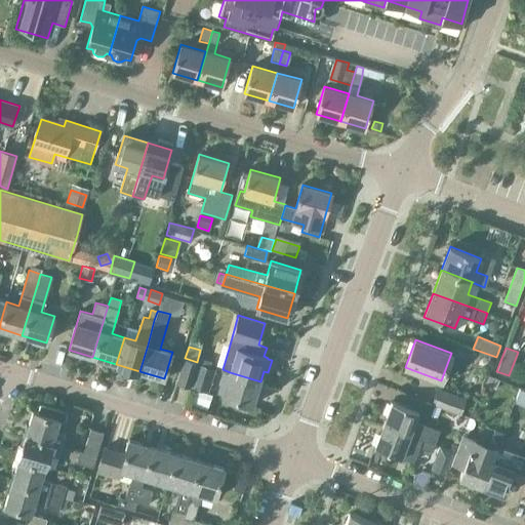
[(177,382),(190,387),(198,362),(197,362),(185,358),(177,382)]
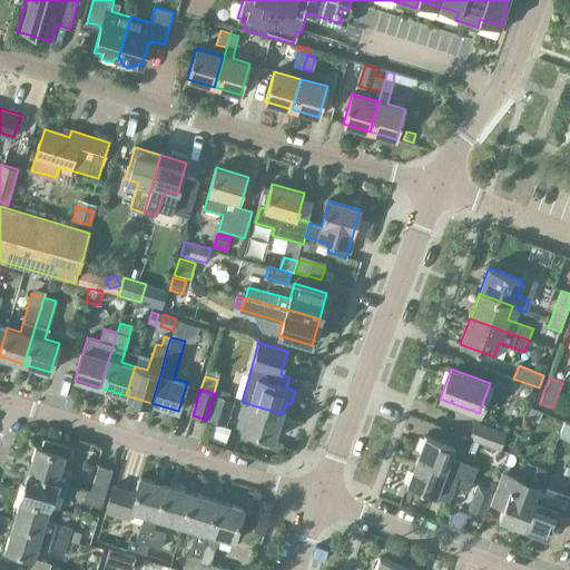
[(215,395),(208,420),(226,425),(234,401),(215,395)]
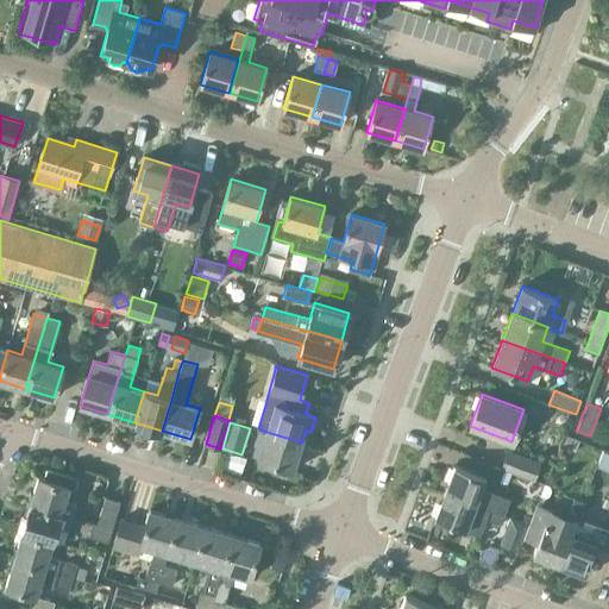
[(294,471),(302,443),(267,432),(257,459),(294,471)]
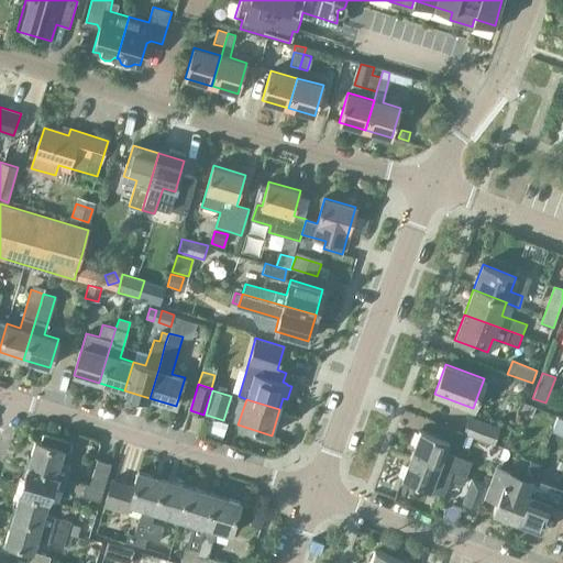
[(521,404),(518,411),(528,416),(531,407),(521,404)]
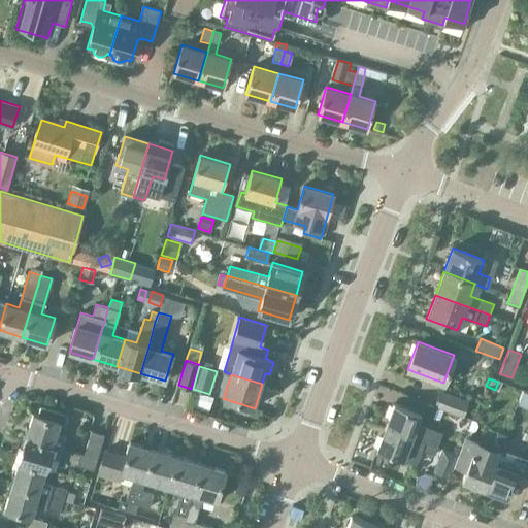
[(527,391),(524,390),(519,403),(527,406),(527,391)]
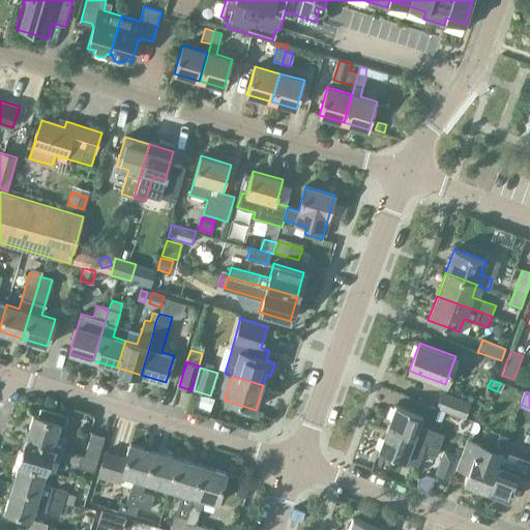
[(197,392),(193,409),(210,414),(215,399),(197,392)]
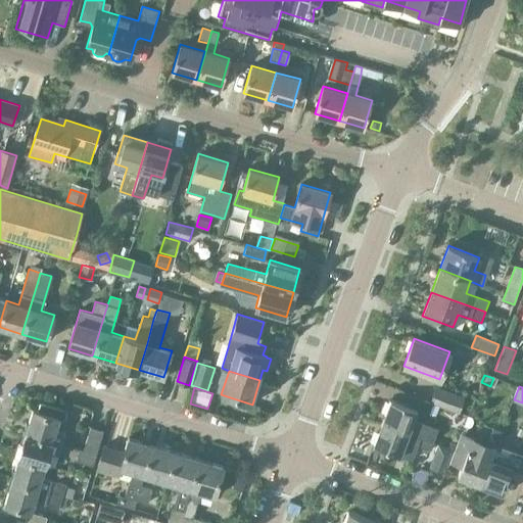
[(459,411),(463,397),(435,387),(430,399),(459,411)]
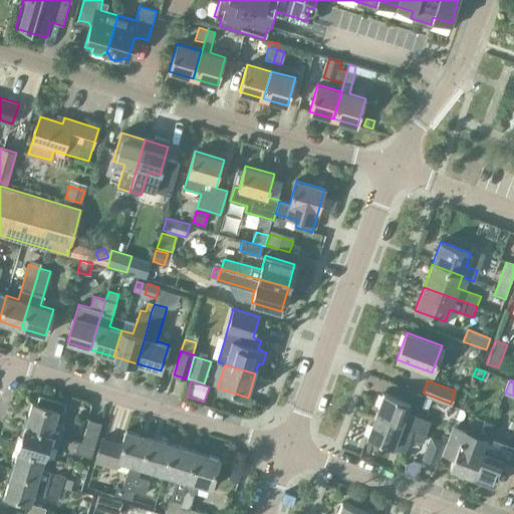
[(422,408),(425,398),(403,389),(399,399),(384,393),(375,415),(426,434),(431,422),(407,412),(410,404),(422,408)]
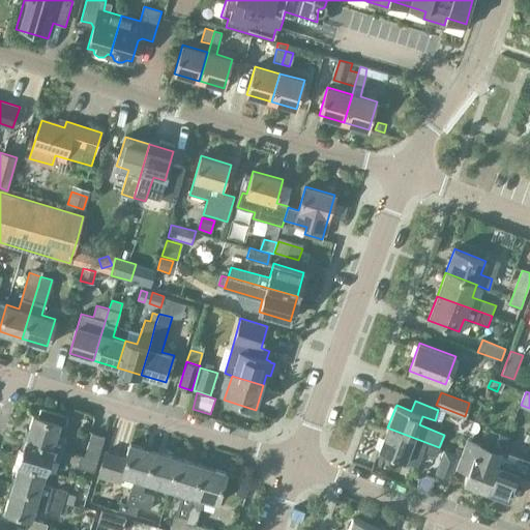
[(64,427),(67,416),(40,409),(38,416),(33,415),(26,440),(52,447),(63,450),(66,439),(56,436),(59,425),(64,427)]
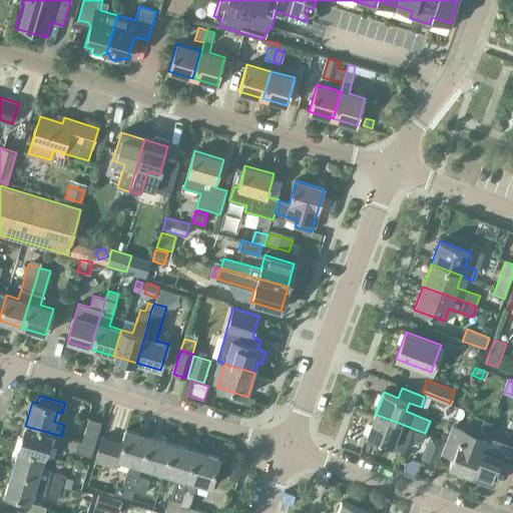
[(424,434),(375,414),(367,437),(402,451),(408,436),(421,442),(424,434)]
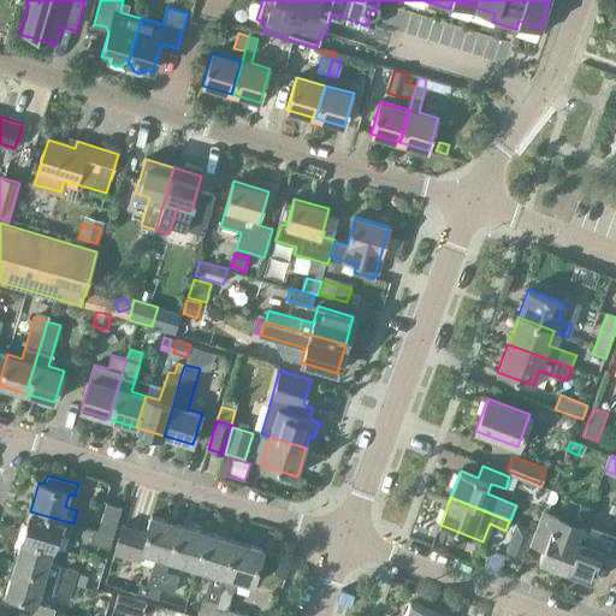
[(99,531),(113,534),(122,508),(107,503),(99,531)]
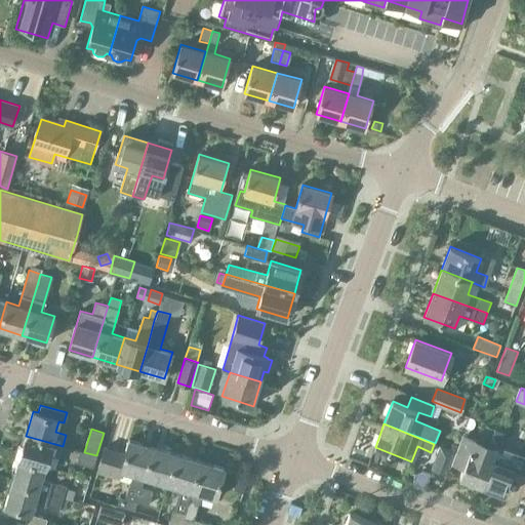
[(501,438),(502,434),(494,431),(489,444),(463,434),(451,465),(463,470),(459,479),(483,487),(493,459),(501,438)]
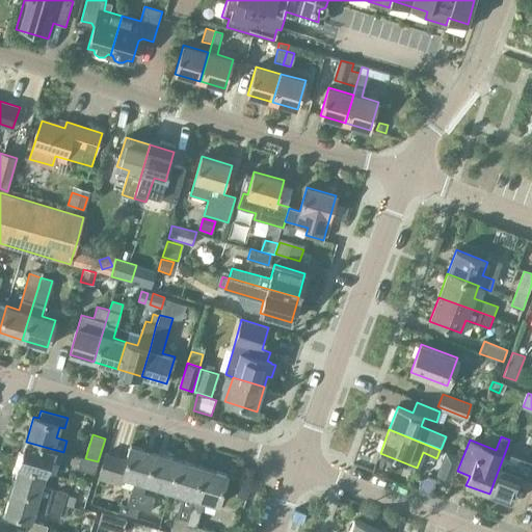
[(60,463),(63,452),(52,449),(26,442),(19,466),(46,473),(49,461),(60,463)]
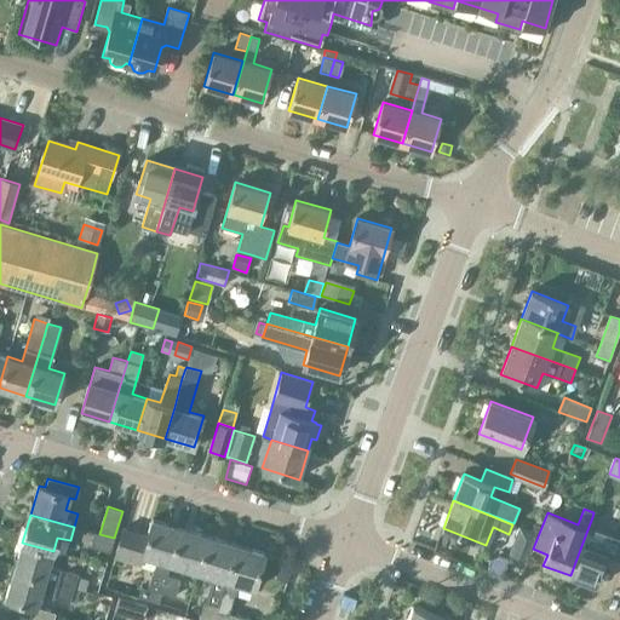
[(602,521),(592,517),(583,543),(570,575),(597,585),(608,554),(592,547),(602,521)]
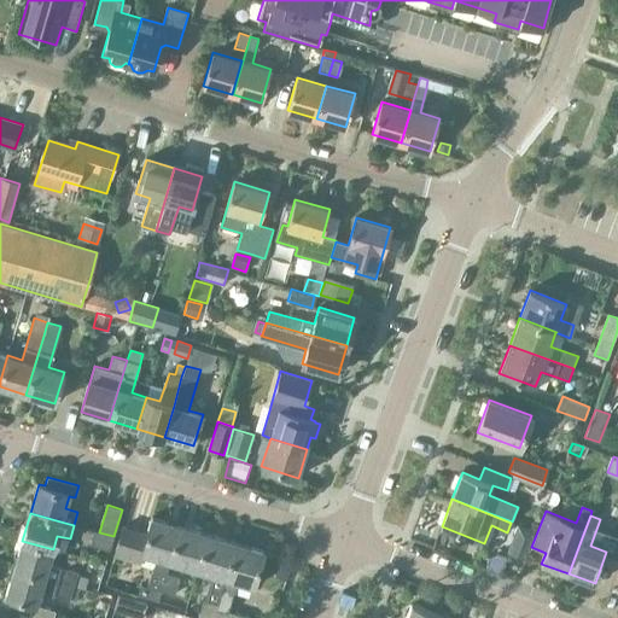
[(170,561),(181,525),(152,517),(147,534),(123,526),(115,554),(140,563),(144,554),(156,558),(152,570),(147,587),(140,584),(138,596),(158,602),(162,592),(167,575),(167,573),(170,561)]
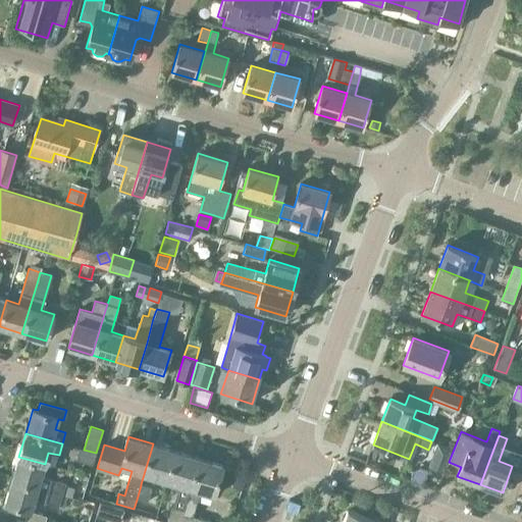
[(167,481),(175,451),(153,444),(144,474),(167,481)]
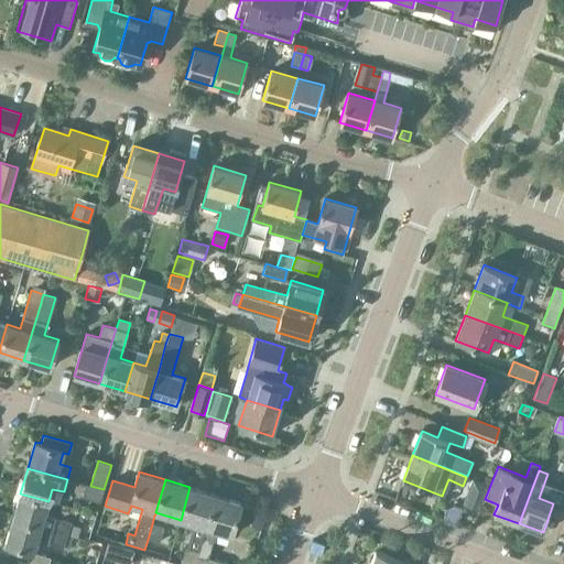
[(472,480),(468,490),(485,497),(489,487),(472,480)]
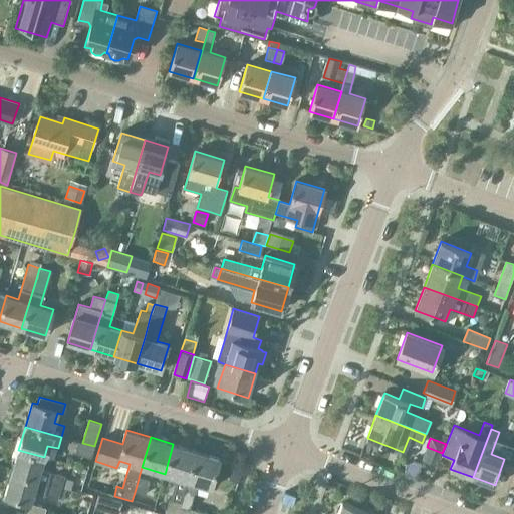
[(94,446),(82,443),(78,442),(74,454),(91,459),(94,446)]
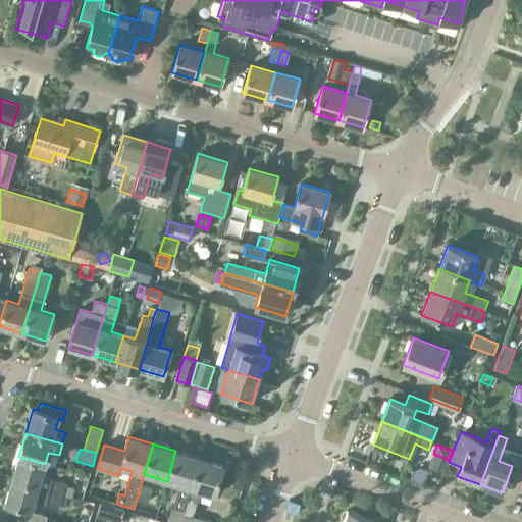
[(190,488),(199,458),(175,451),(167,481),(190,488)]
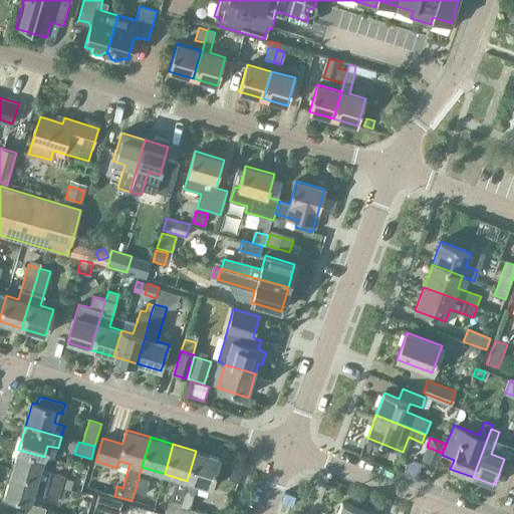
[(40,469),(44,457),(18,450),(11,473),(61,488),(64,479),(65,476),(40,469)]
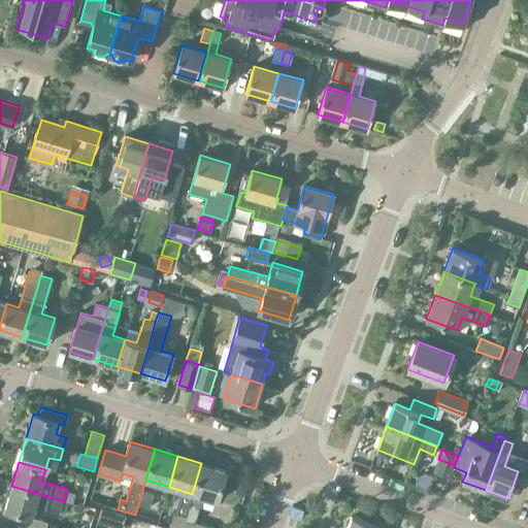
[(186,516),(182,527),(208,527),(209,527),(195,522),(202,497),(217,501),(226,470),(201,463),(192,494),(186,516)]
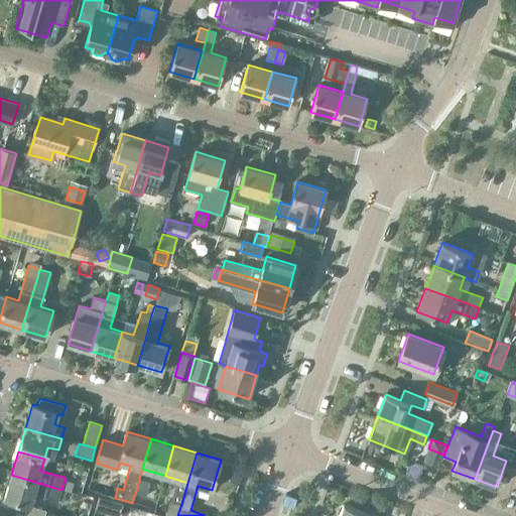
[(235,470),(231,482),(239,485),(244,473),(235,470)]
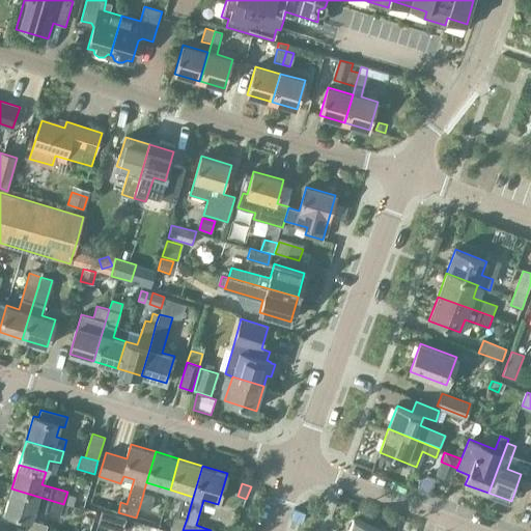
[(60,515),(63,504),(11,488),(5,512),(28,520),(25,530),(24,530),(46,530),(48,525),(31,520),(35,508),(60,515)]
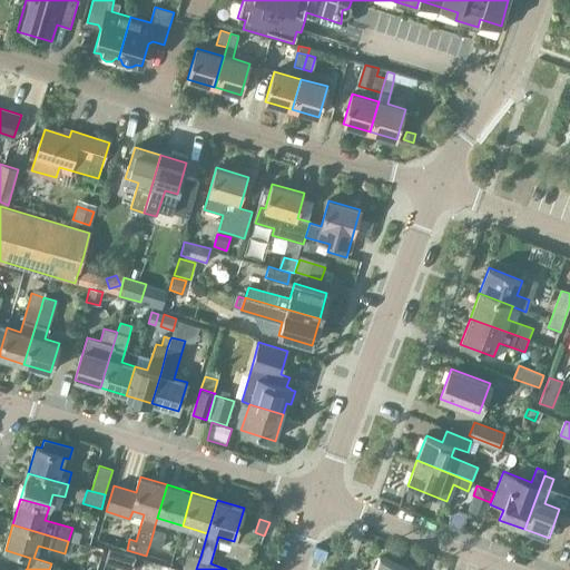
[(154,530),(149,546),(161,549),(166,533),(154,529),(154,530)]
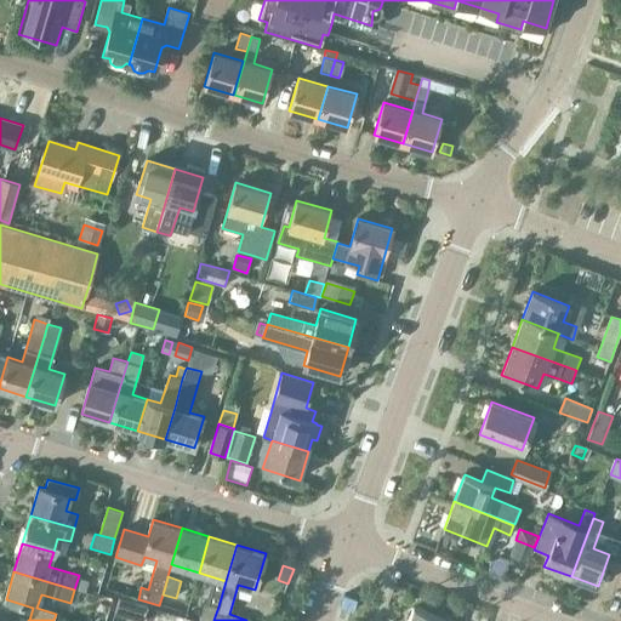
[(78,579),(74,590),(85,592),(89,582),(78,579)]
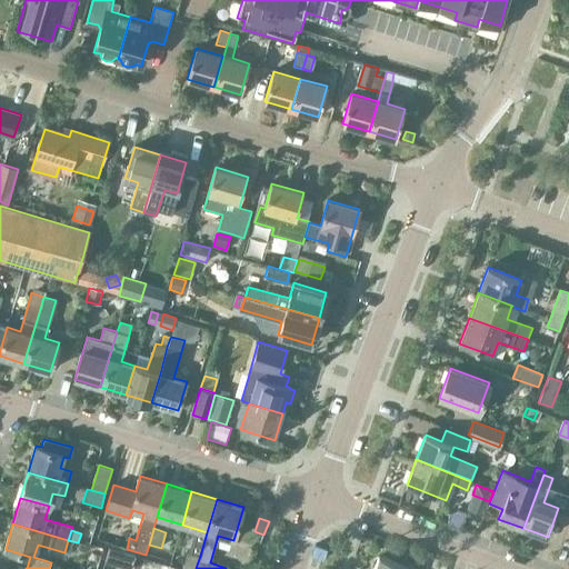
[(127,568),(131,568),(136,557),(109,548),(106,562),(127,568)]
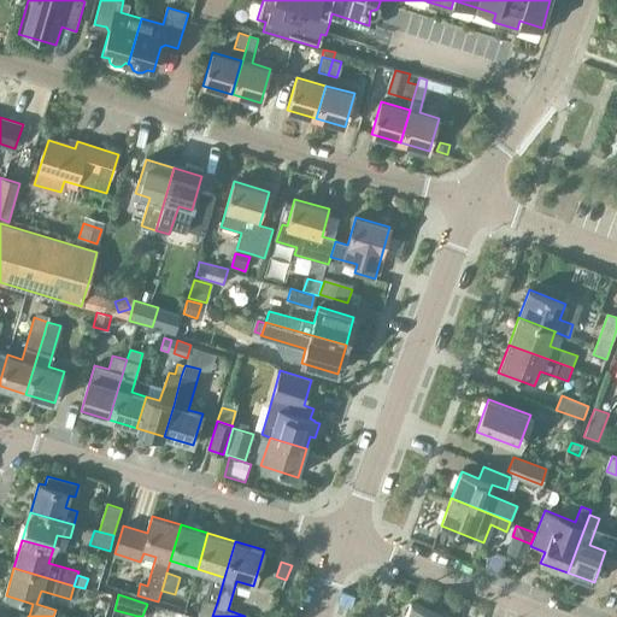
[(212,616),(217,603),(204,599),(198,616),(212,616)]
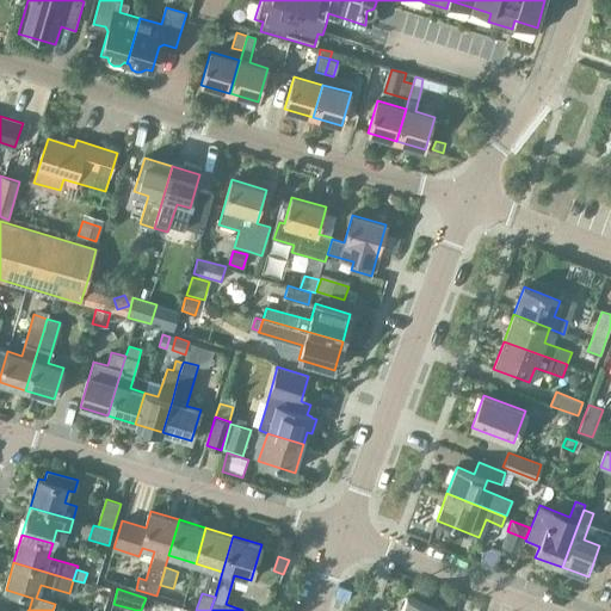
[(401,610),(436,610),(438,609),(407,598),(401,610)]
